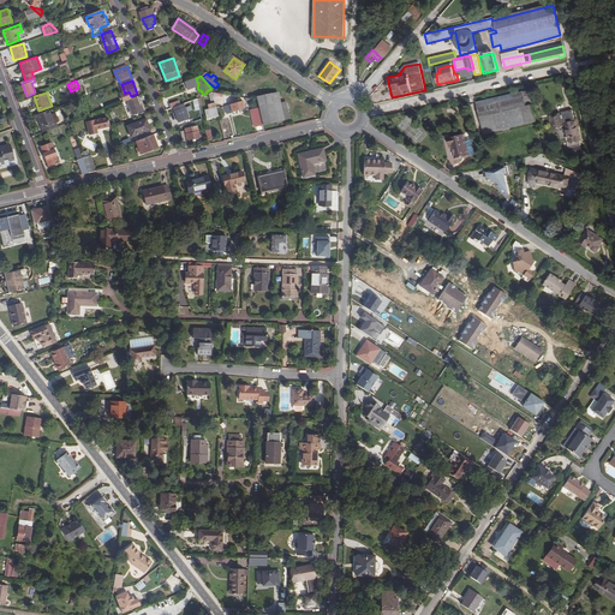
[(214,93),(212,94),(214,105),(210,106),(210,111),(207,111),(208,118),(220,115),(215,93),(214,93)]
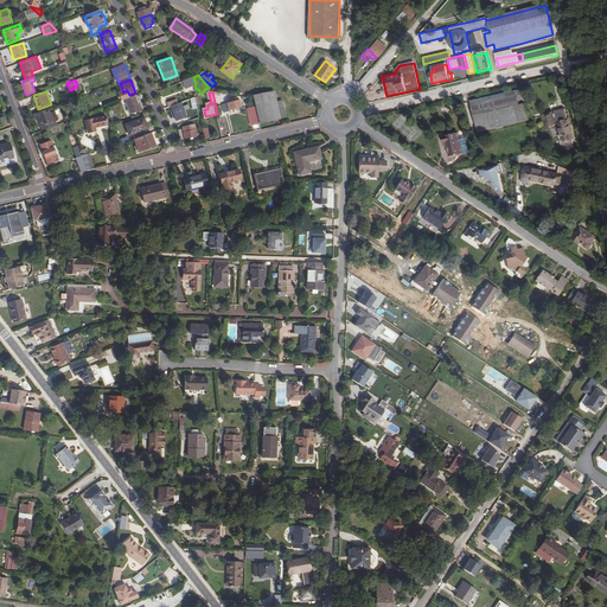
[(471,103),(478,135),(529,123),(524,106),(519,107),(517,94),(471,103)]
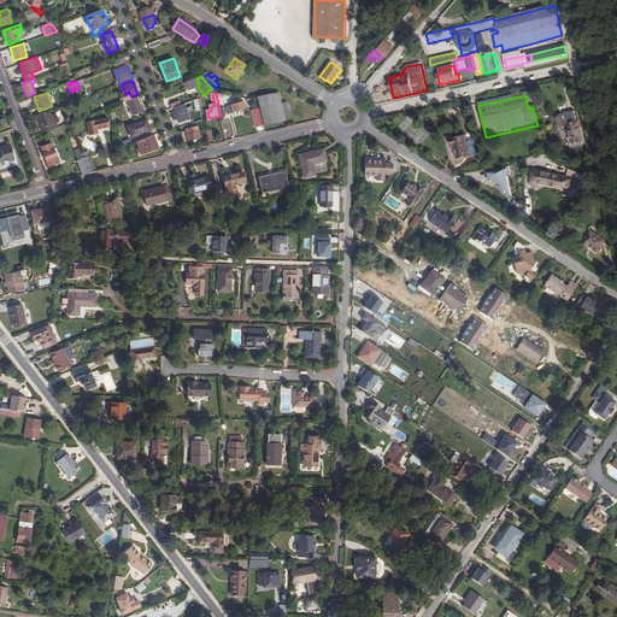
[(140,97),(128,101),(134,117),(146,112),(140,97)]
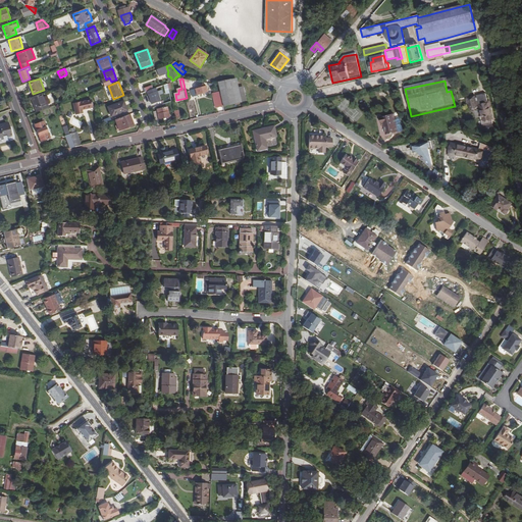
[(221,91),(224,106),(243,102),(241,95),(240,88),(239,86),(233,87),(232,82),(220,85),(221,91)]
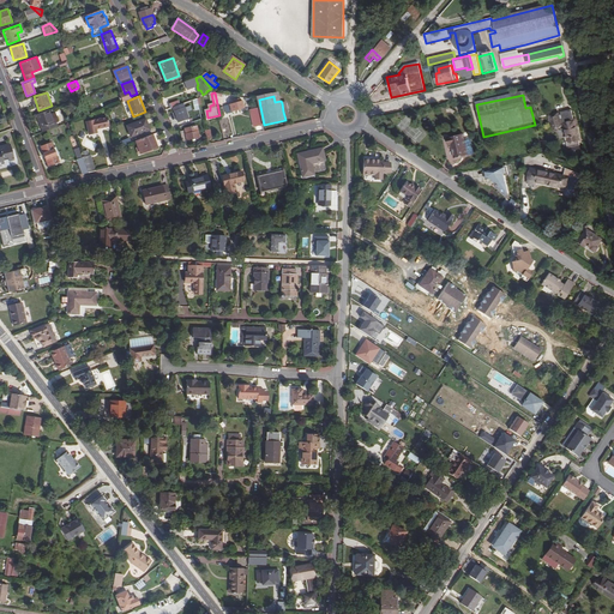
[(251,108),(248,101),(242,103),(242,101),(236,102),(238,103),(228,106),(229,113),(251,108)]
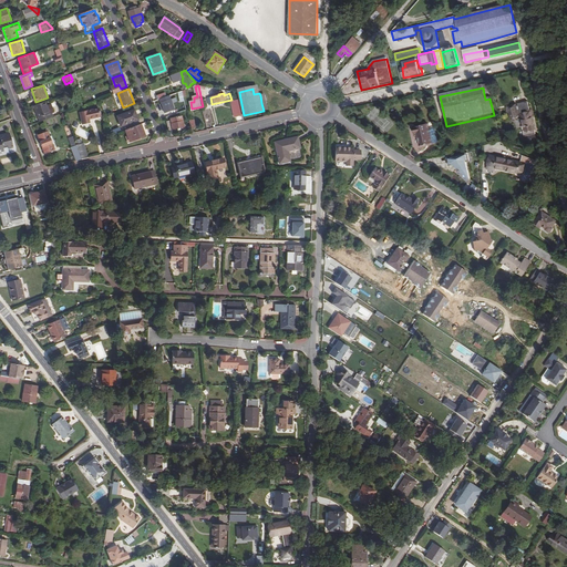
[(175,110),(171,99),(162,103),(165,113),(175,110)]
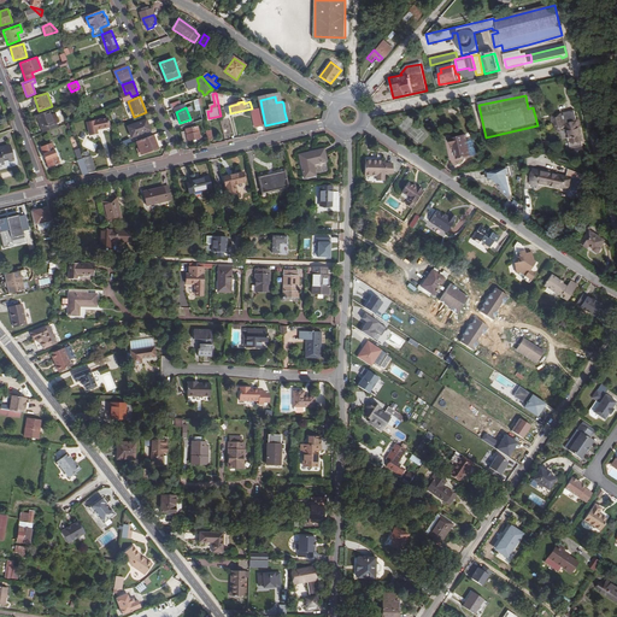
[(258,127),(265,125),(262,107),(253,110),(258,127)]
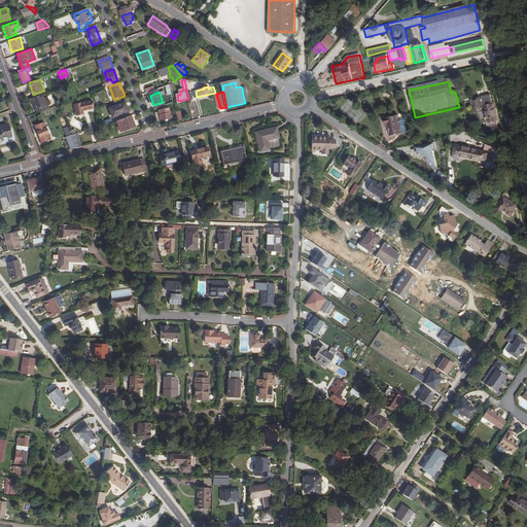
[(47,105),(43,95),(32,98),(37,113),(50,108),(48,105),(47,105)]
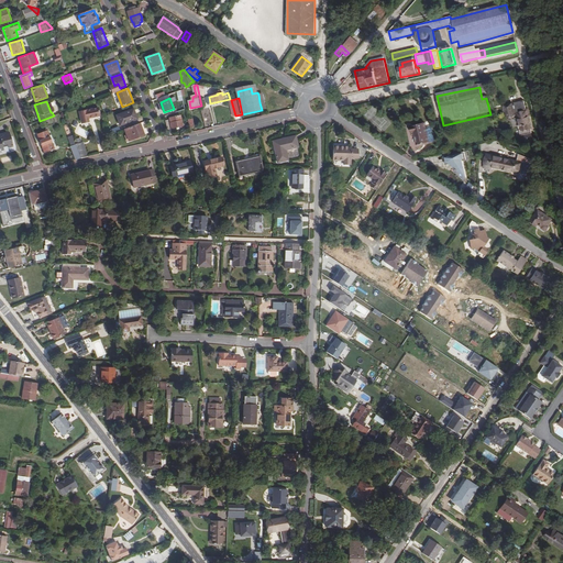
[(518,119),(522,138),(532,135),(530,127),(533,127),(531,119),(528,119),(525,103),(503,109),(505,116),(507,114),(509,121),(518,119)]
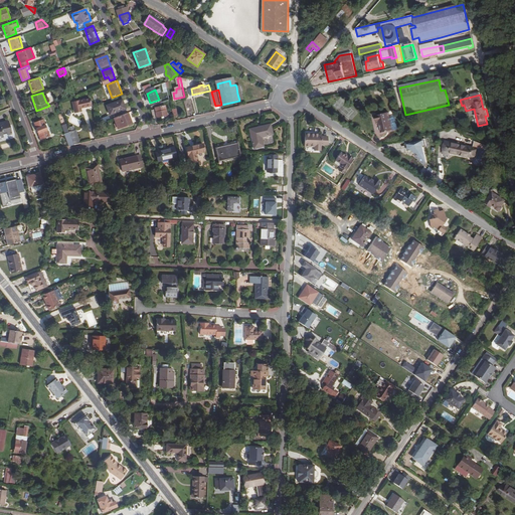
[(81,110),(81,108),(92,106),(91,99),(73,103),(75,112),(81,110)]
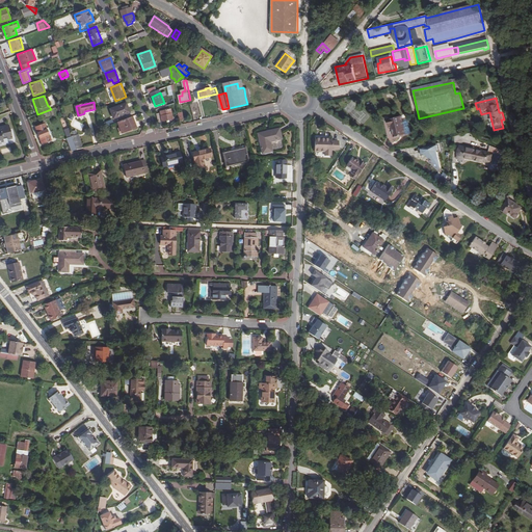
[(130,112),(126,104),(111,109),(114,118),(130,112)]
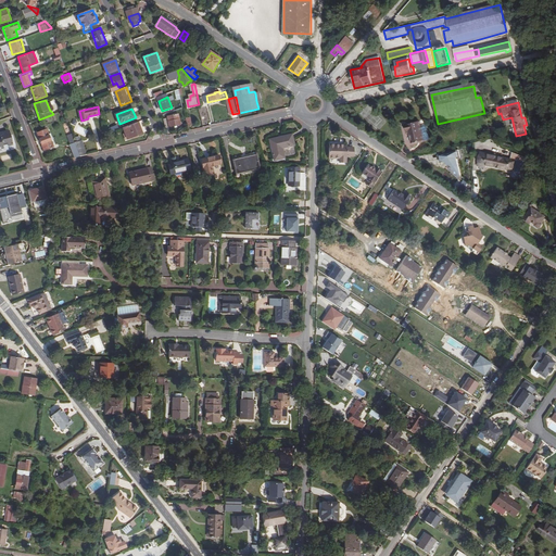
[(166,128),(174,126),(175,128),(178,128),(177,125),(181,125),(179,114),(168,116),(168,118),(164,119),(166,128)]
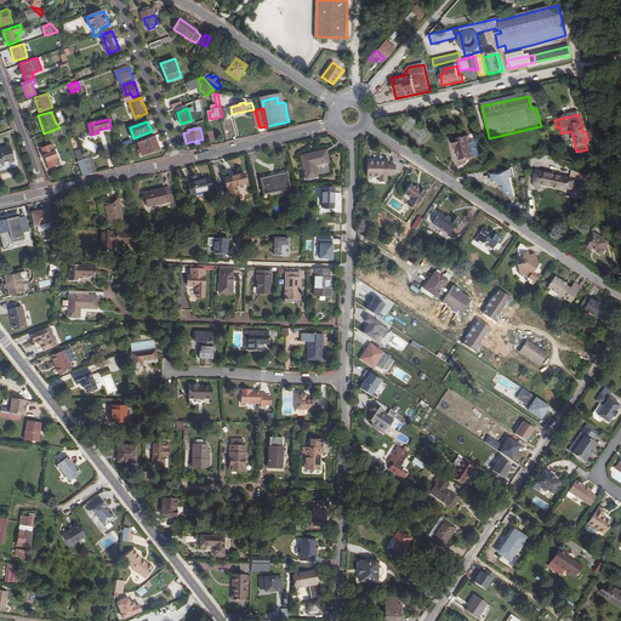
[(138,142),(141,148),(143,155),(154,151),(160,148),(155,136),(138,142)]
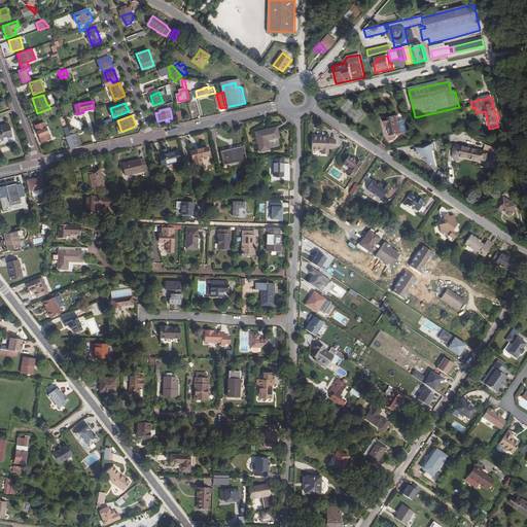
[(389,128),(391,138),(402,135),(399,118),(385,121),(386,129),(389,128)]
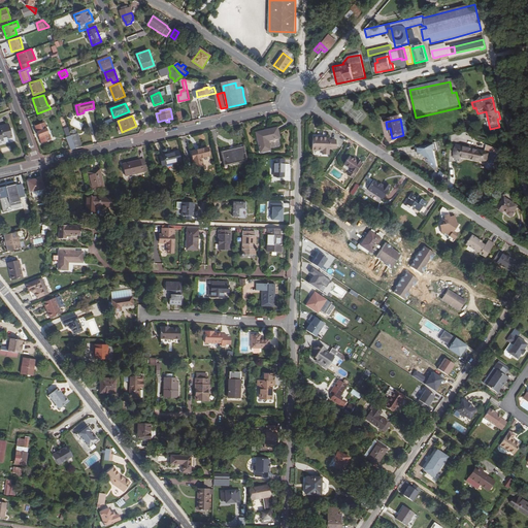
[(51,135),(47,127),(45,123),(36,126),(42,143),(52,139),(51,135)]
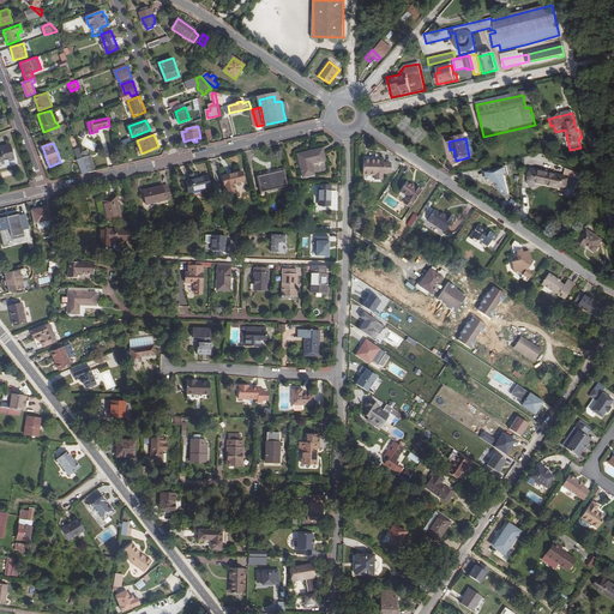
[(0,151),(0,164),(6,163),(5,162),(5,161),(10,160),(11,161),(16,160),(12,144),(1,146),(2,151),(0,151)]
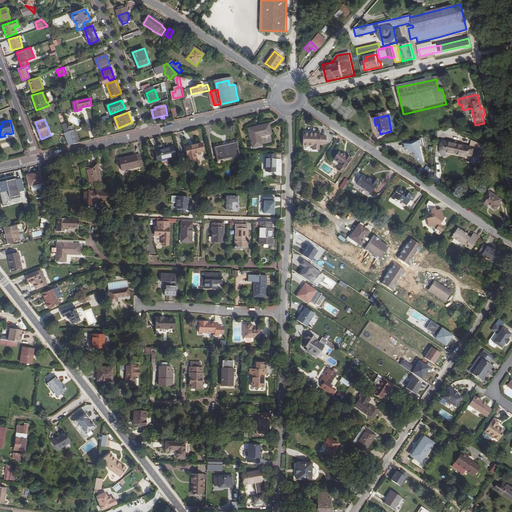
[(75,144),(70,131),(67,123),(63,125),(66,133),(65,133),(70,145),(75,144)]
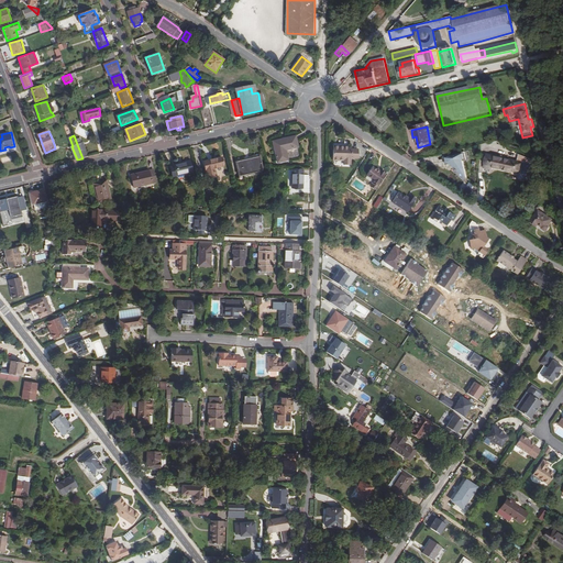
[(286,151),(298,148),(296,138),(273,143),(277,163),(288,161),(286,151)]
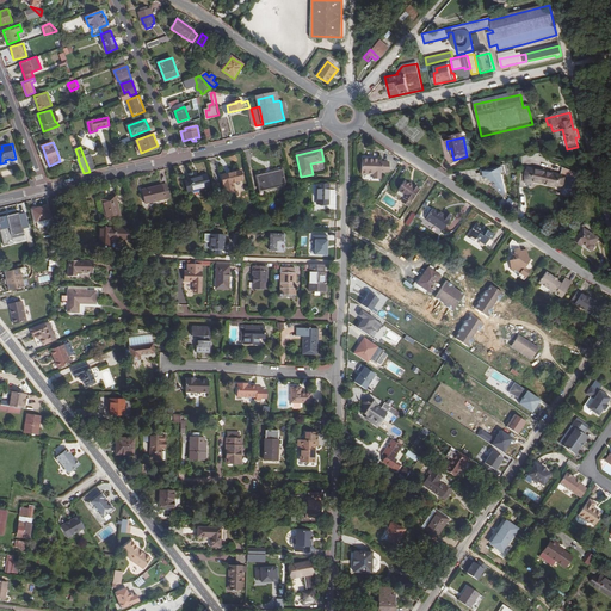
[(92,154),(84,156),(90,172),(96,171),(92,154)]
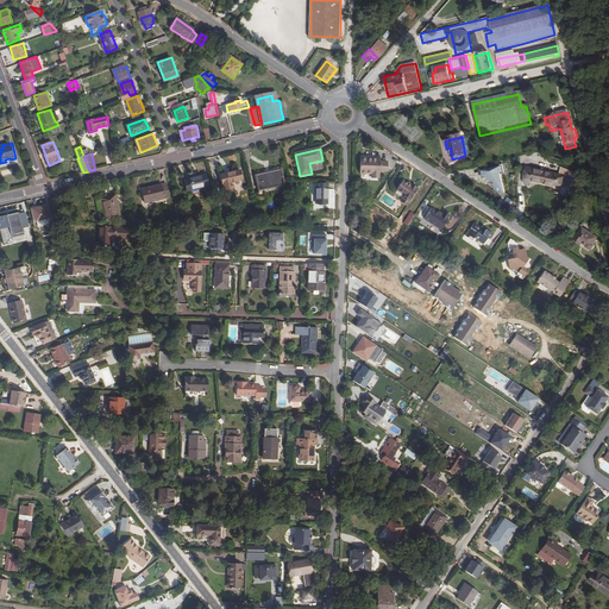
[(381,173),(385,173),(363,158),(360,158),(360,175),(369,175),(369,180),(380,180),(381,173)]
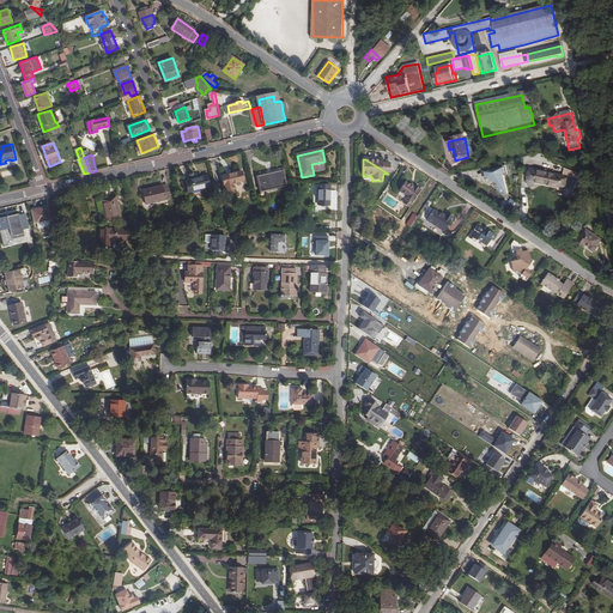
[(383,159),(365,159),(388,174),(389,174),(389,163),(383,163),(383,159)]
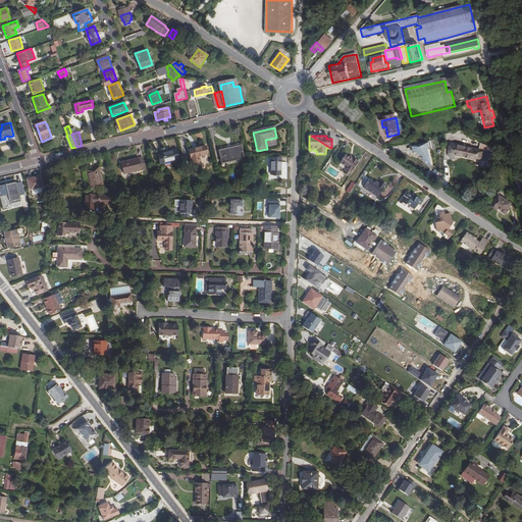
[(430,142),(413,145),(415,154),(425,152),(427,164),(433,163),(430,148),(431,148),(430,142)]
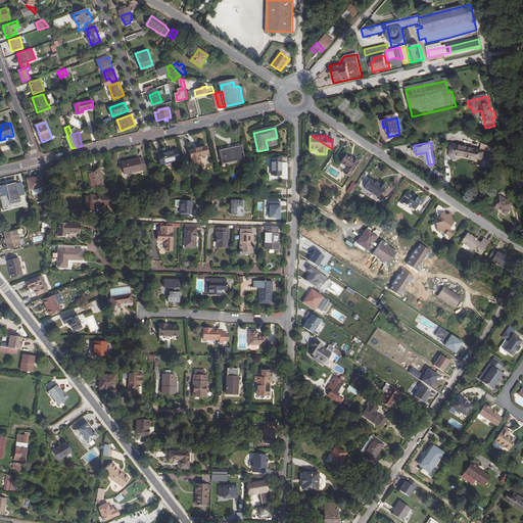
[(460,159),(460,157),(482,163),(481,167),(490,169),(494,155),(496,155),(497,151),(484,146),(483,150),(454,145),(453,158),(460,159)]
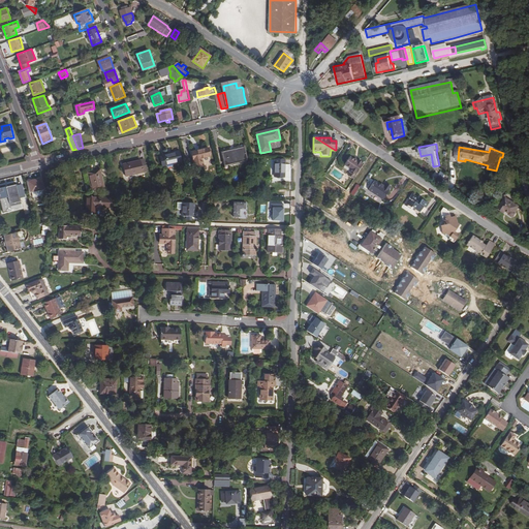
[(221,153),(224,166),(247,160),(244,148),(235,150),(236,151),(231,152),(230,151),(221,153)]
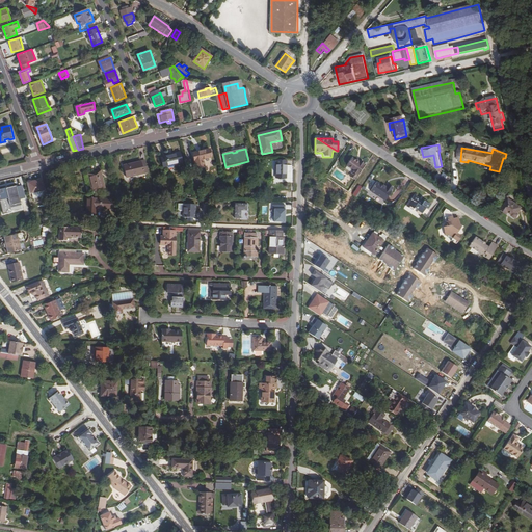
[(193,154),(196,167),(204,166),(203,159),(211,158),(209,150),(193,154)]
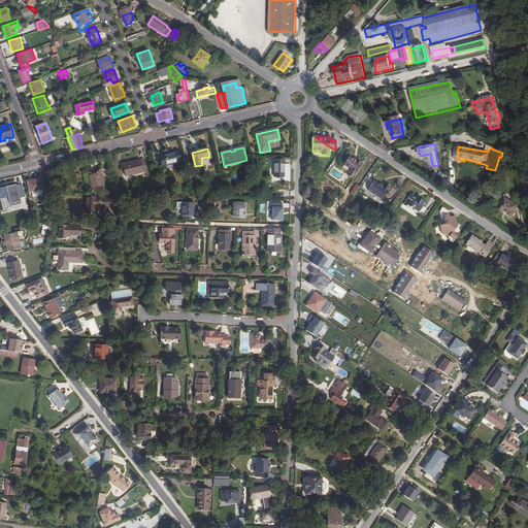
[(164,154),(164,155),(160,156),(162,165),(165,165),(166,166),(173,165),(172,163),(180,161),(178,151),(164,154)]
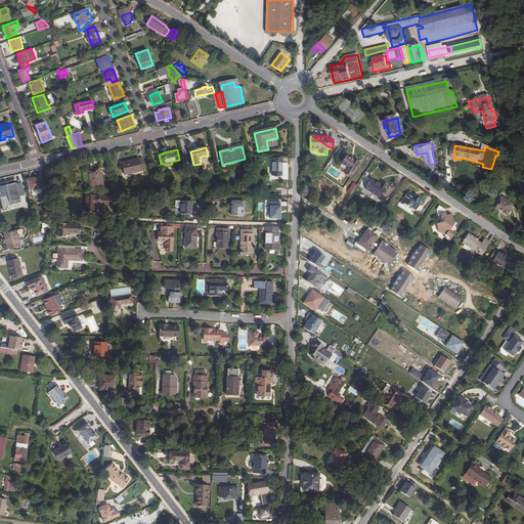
[(347,155),(345,158),(357,166),(359,162),(347,155)]
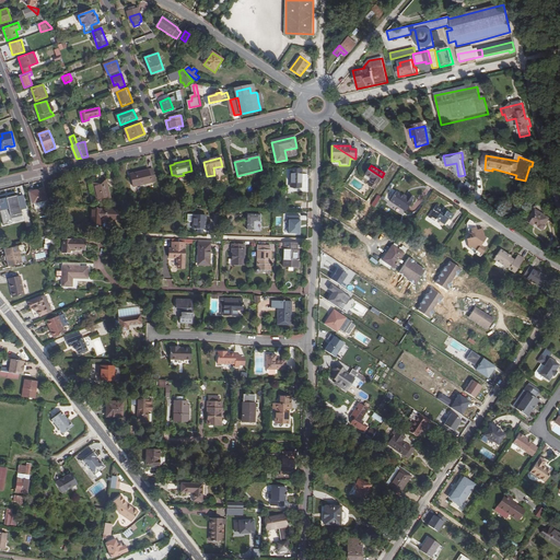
[(133,187),(156,182),(153,168),(131,174),(133,187)]
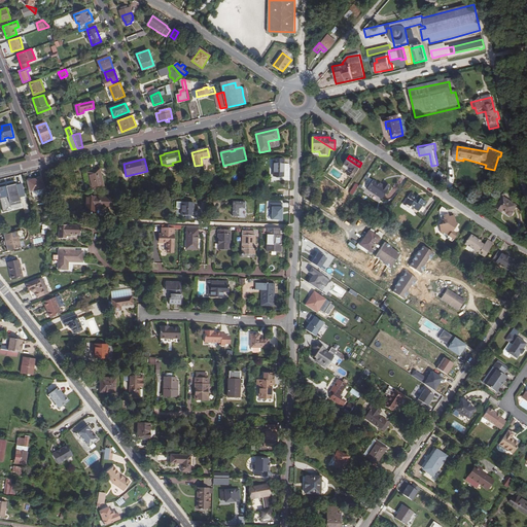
[(284,164),(285,164),(285,159),(275,159),(275,176),(284,176),(285,168),(284,168),(284,164)]
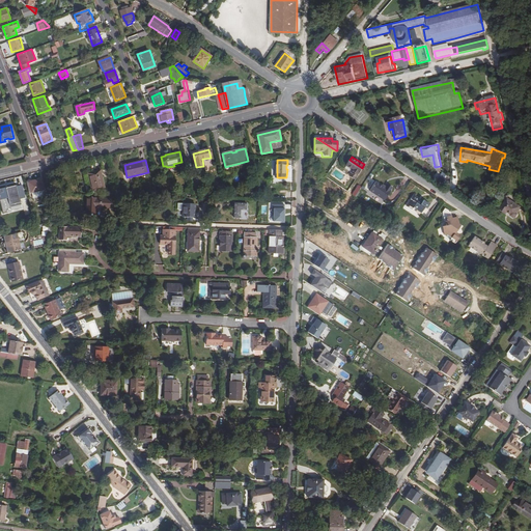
[(355,180),(362,168),(350,160),(345,166),(352,171),(347,175),(355,180)]
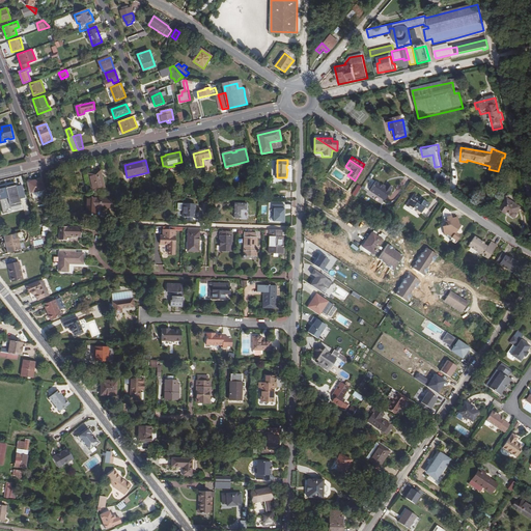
[(92,191),(106,189),(102,170),(88,173),(92,191)]
